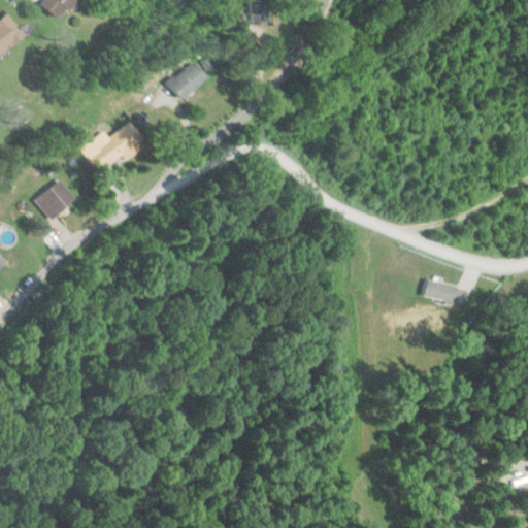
[(44,0),(40,4),(59,22),(77,0),(44,0)]
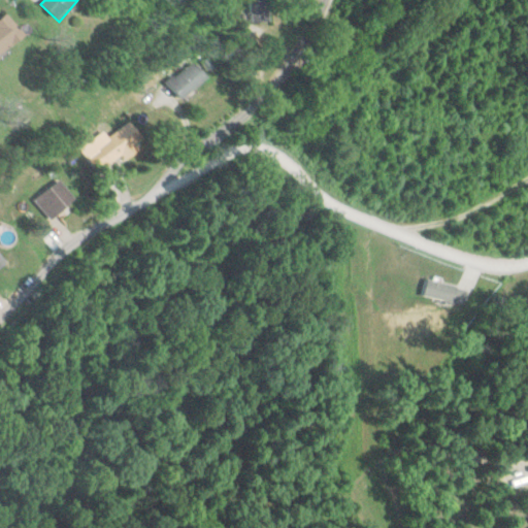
[(252,0),(252,23),(270,23),(269,0),(252,0)]
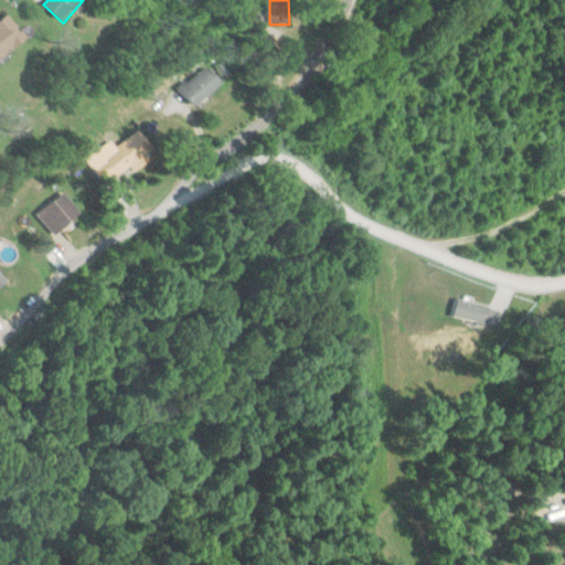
[(0,21),(0,57),(25,39),(8,16),(0,21)]
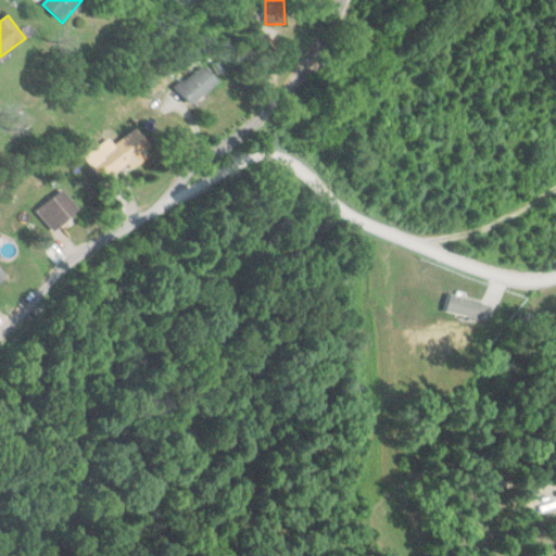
[(219,83),(205,65),(179,87),(193,104),(219,83)]
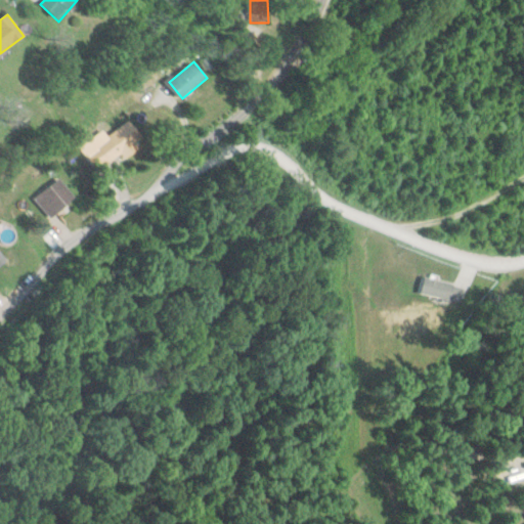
[(103,130),(82,148),(103,175),(145,140),(130,121),(110,137),(103,130)]
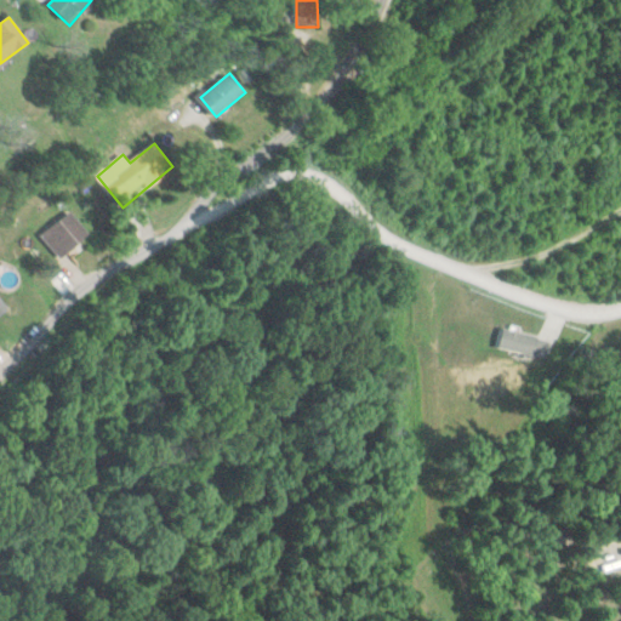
[(90,234),(72,211),(43,235),(61,258),(90,234)]
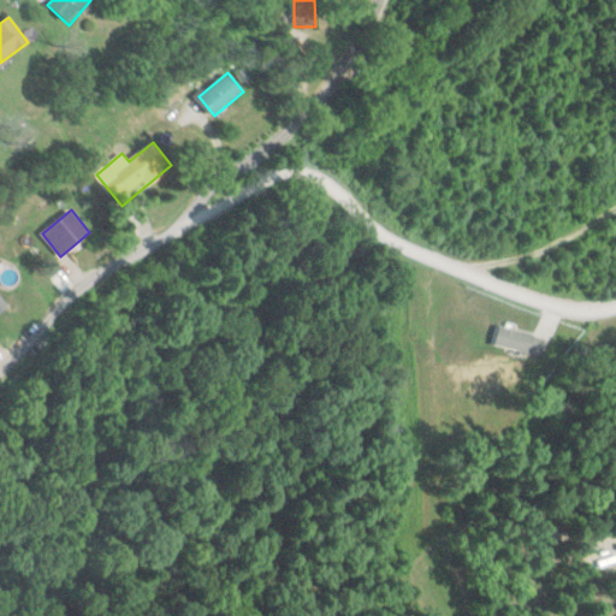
All buildings are outlined.
